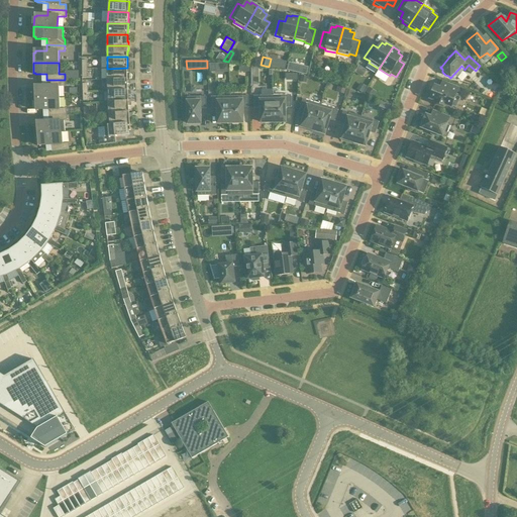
[(289,63),(287,71),(293,72),(295,64),(289,63)]
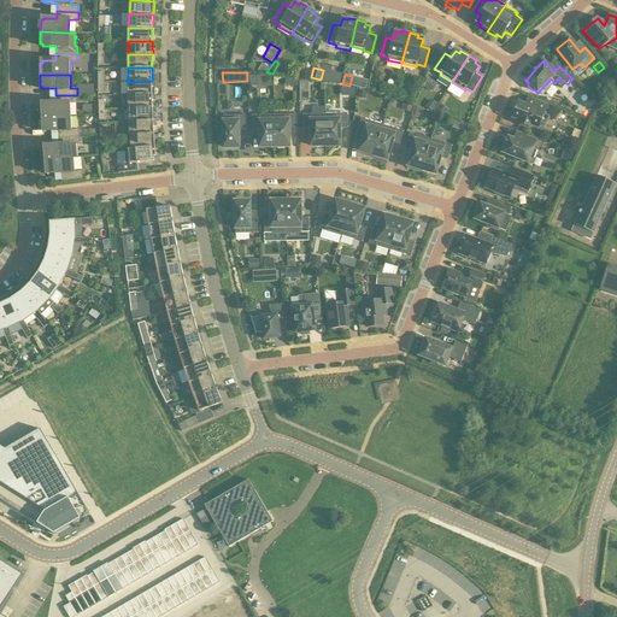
[(128,95),(152,94),(152,81),(128,82),(128,95)]
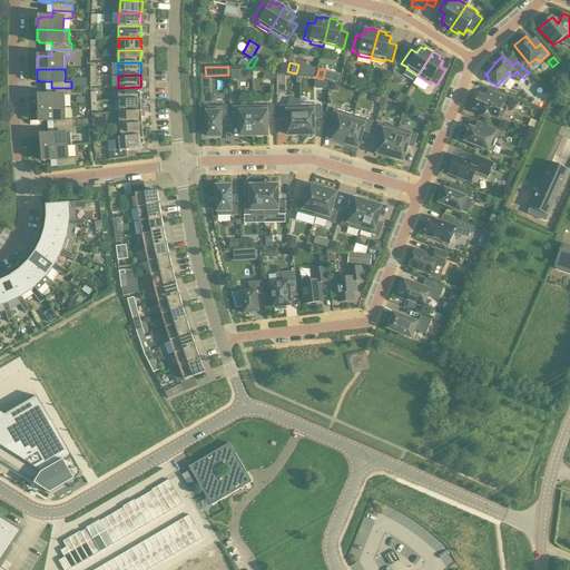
[(118,100),(141,99),(140,87),(118,88),(118,100)]
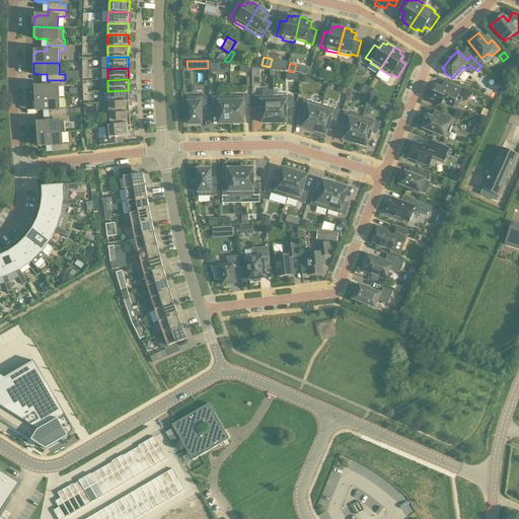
[(34,98),(60,97),(59,86),(65,86),(65,80),(47,80),(47,86),(36,87),(36,88),(33,88),(34,98)]
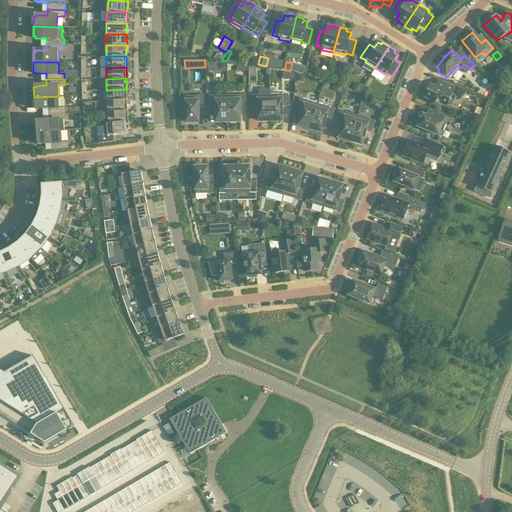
[(428,90),(426,90),(424,96),(425,96),(425,98),(432,101),(431,103),(439,106),(440,104),(447,107),(448,105),(451,106),(455,97),(451,95),(454,88),(441,82),(438,88),(430,85),(428,90)]
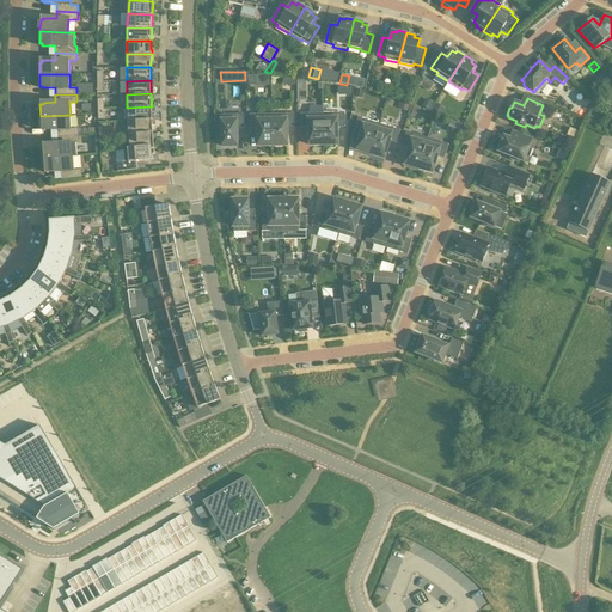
[(434,103),(427,99),(422,106),(429,110),(434,103)]
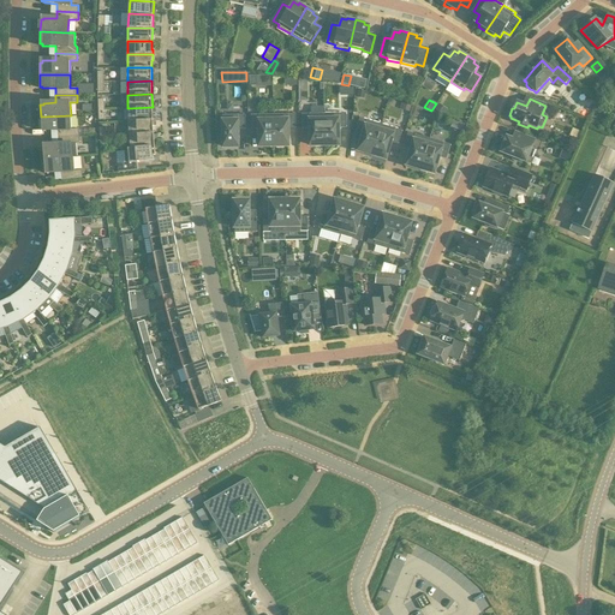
[(447,109),(440,105),(435,111),(443,115),(447,109)]
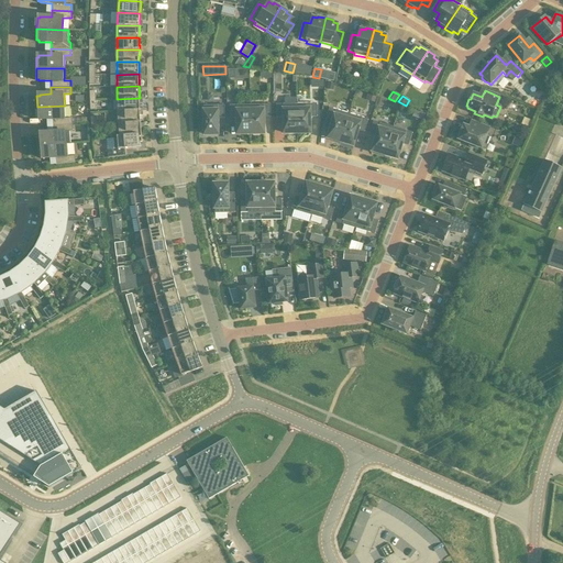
[(114,101),(114,110),(118,110),(118,112),(140,110),(140,98),(117,99),(117,100),(114,101)]
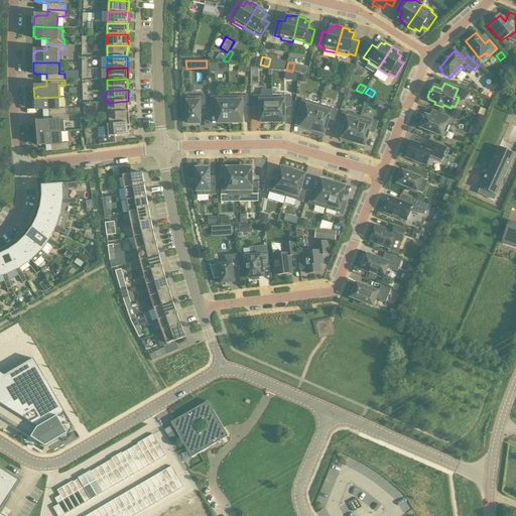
[(271,96),(272,122),(284,122),(284,114),(284,108),(290,108),(290,95),(271,96)]
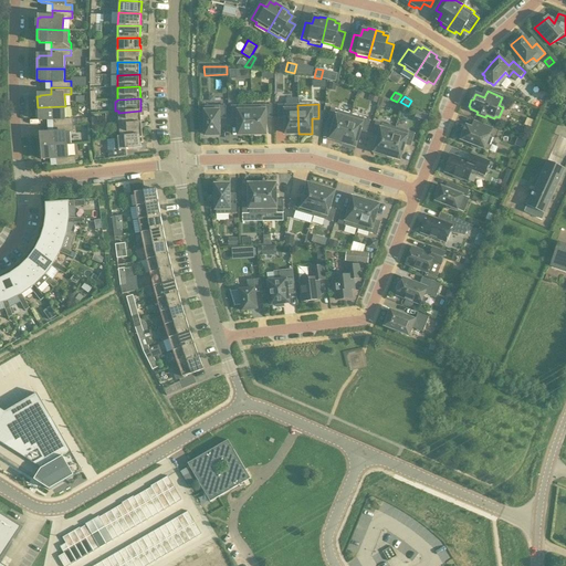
[(251,105),(231,106),(231,119),(238,119),(238,126),(238,135),(243,135),(243,136),(252,136),(252,135),(251,105)]
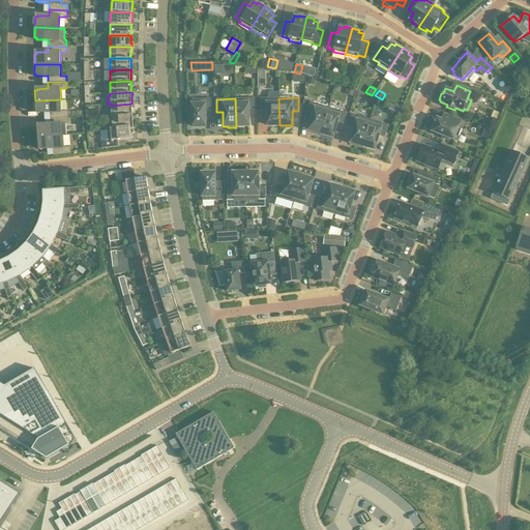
[(236,126),(248,125),(248,111),(255,111),(255,98),(235,98),(236,126)]
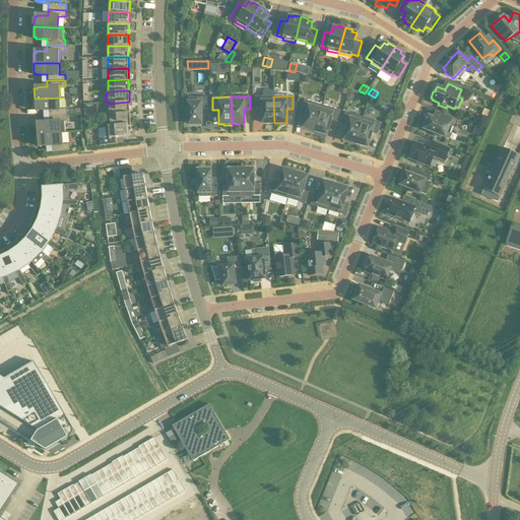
[(274,123),(273,96),(255,96),(255,110),(261,109),(261,115),(261,123),(266,123),(266,124),(274,124),(274,123)]
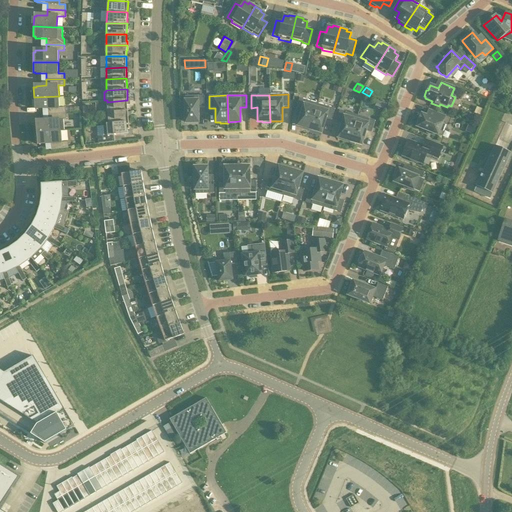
[(48,114),(66,113),(65,107),(59,108),(59,96),(34,97),(34,108),(37,107),(37,109),(47,108),(48,114)]
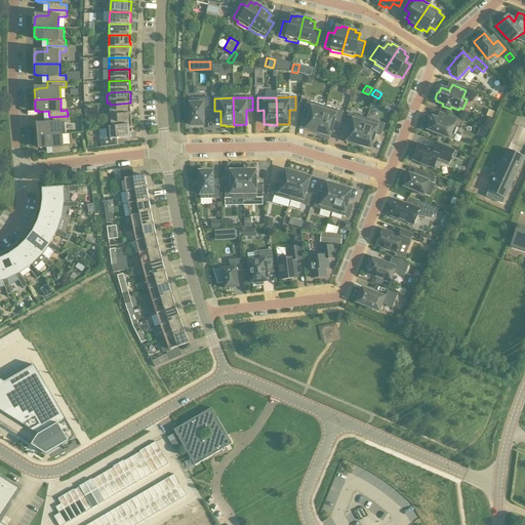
[(190,111),(188,111),(188,119),(190,119),(191,125),(203,125),(203,117),(203,111),(209,111),(209,98),(190,98),(190,104),(190,111)]
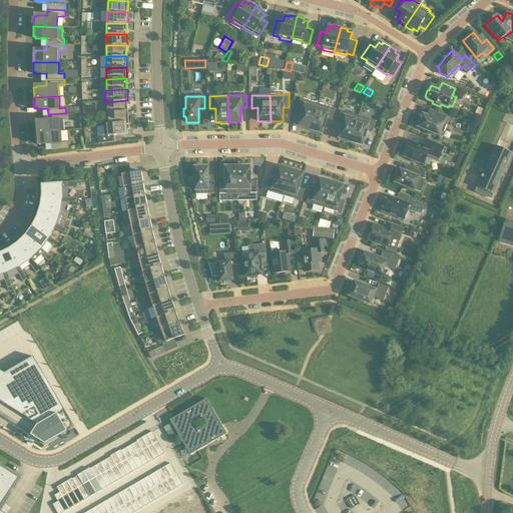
[(311,129),(318,104),(301,98),(297,110),(302,112),(299,125),(303,127),(303,128),(310,130),(311,129)]
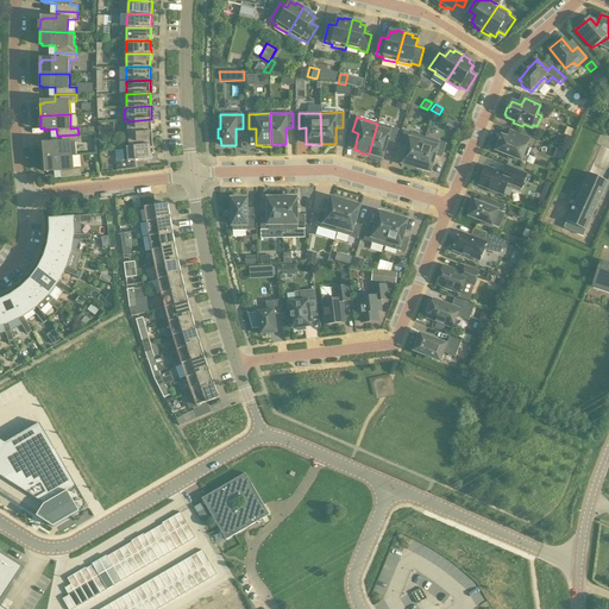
[(129,135),(152,132),(151,119),(127,121),(129,135)]
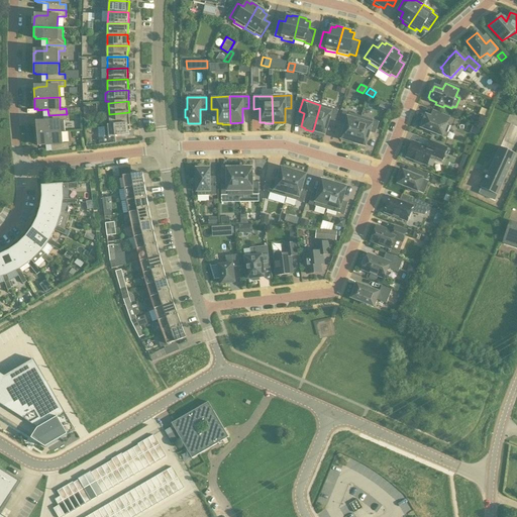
[(379,108),(389,111),(391,105),(381,102),(379,108)]
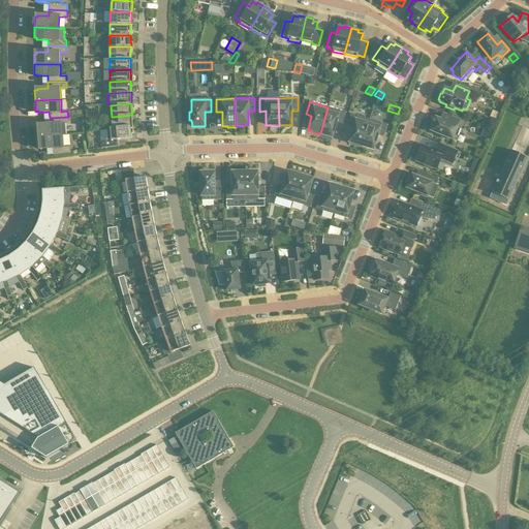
[(328,107),(320,133),(333,136),(335,129),(337,123),(342,125),(346,113),(328,107)]
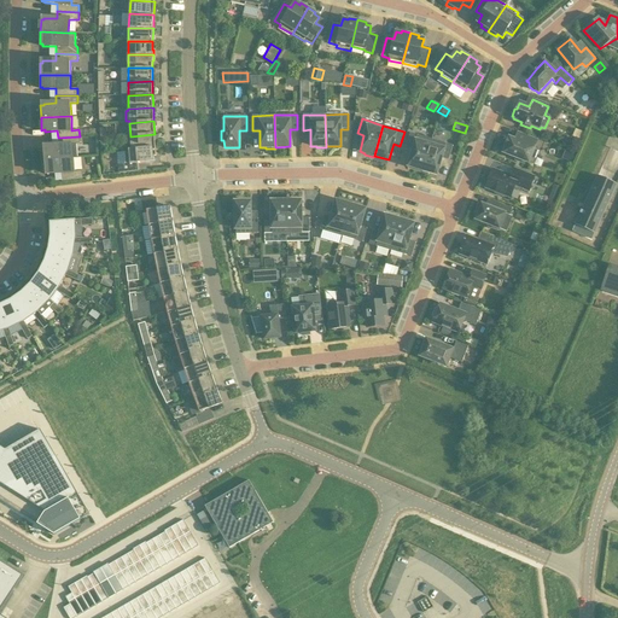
[(525,162),(529,164),(530,163),(534,164),(538,151),(535,150),(536,147),(535,147),(537,140),(518,133),(516,139),(509,136),(508,140),(507,139),(505,145),(506,145),(503,153),(517,158),(516,161),(524,164),(525,162)]
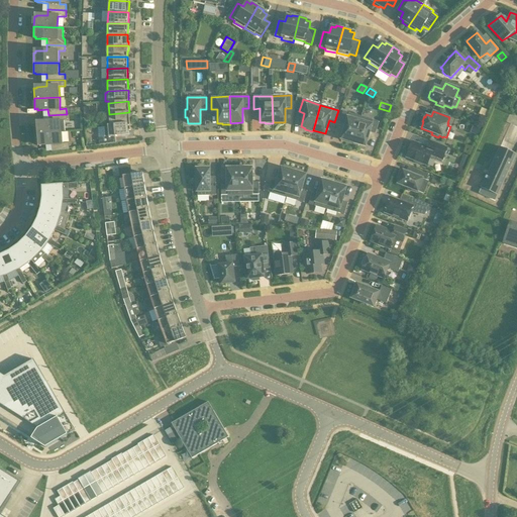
[(110,124),(130,123),(129,112),(109,114),(110,124)]
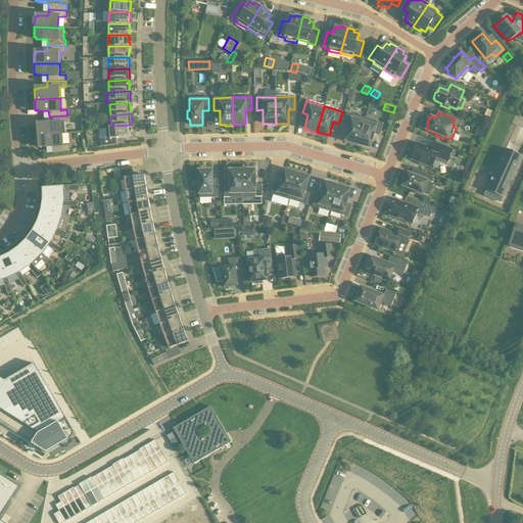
[(358,144),(365,119),(347,113),(343,125),(349,126),(347,133),(345,140),(349,142),(349,143),(357,145),(358,144)]
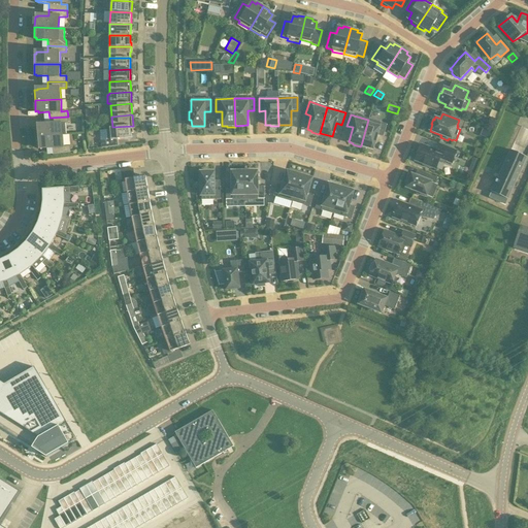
[(66,135),(65,123),(68,123),(68,117),(50,118),(50,124),(39,125),(39,127),(36,127),(37,137),(63,135),(66,135)]
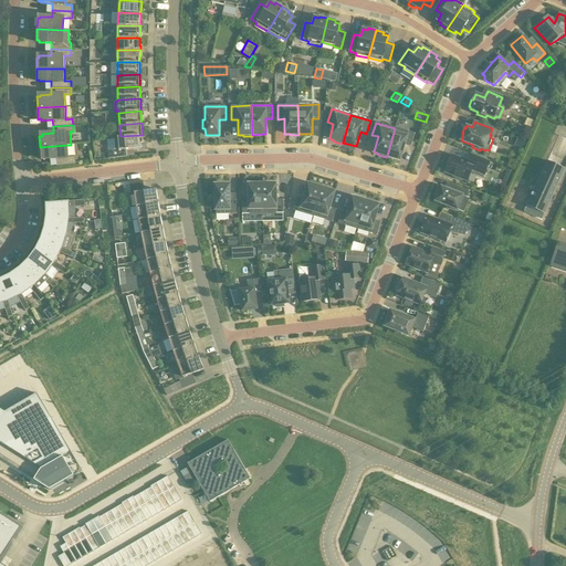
[(395,128),(387,156),(400,159),(402,152),(405,145),(410,147),(415,135),(395,128)]
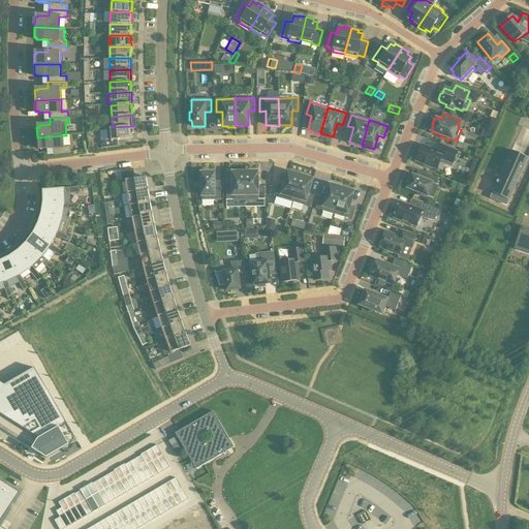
[(119,147),(118,139),(132,138),(131,134),(133,133),(133,126),(113,127),(111,128),(111,130),(107,130),(109,141),(101,141),(101,148),(119,147)]
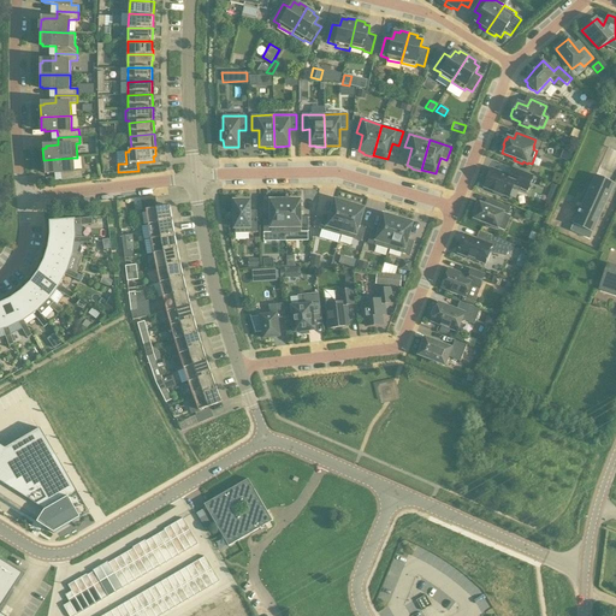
[(562,160),(570,164),(574,154),(566,152),(562,160)]
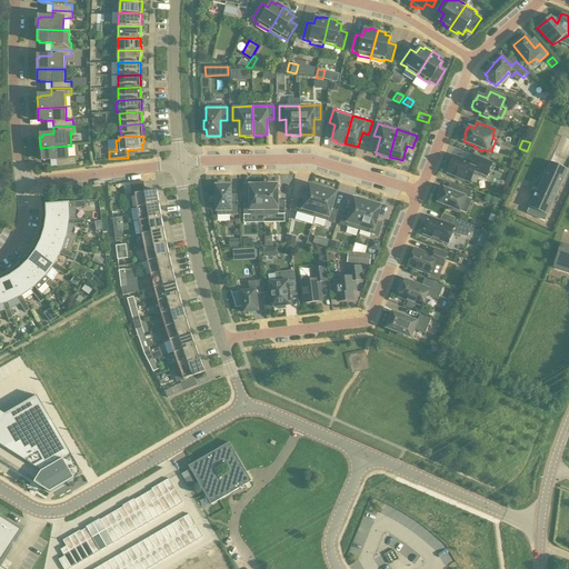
[(69,158),(68,146),(40,148),(41,159),(43,159),(45,160),(56,159),(57,167),(77,163),(76,158),(69,158)]
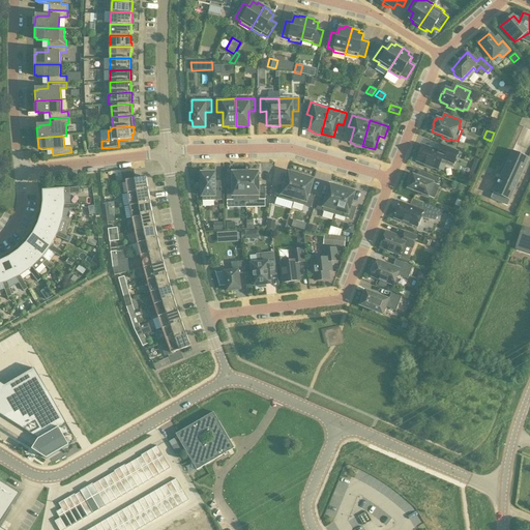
[(416,162),(424,165),(423,167),(432,170),(432,168),(437,170),(440,162),(443,164),(444,160),(453,164),(458,152),(441,146),(438,152),(422,146),(421,149),(419,149),(416,156),(418,157),(416,162)]
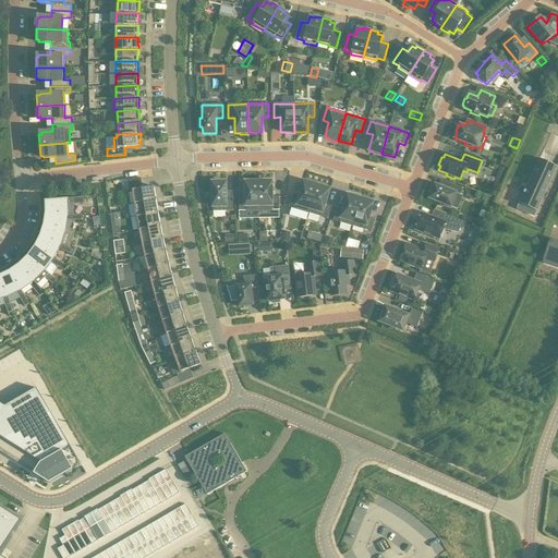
[(517,208),(534,216),(536,211),(537,211),(557,167),(540,159),(517,208)]
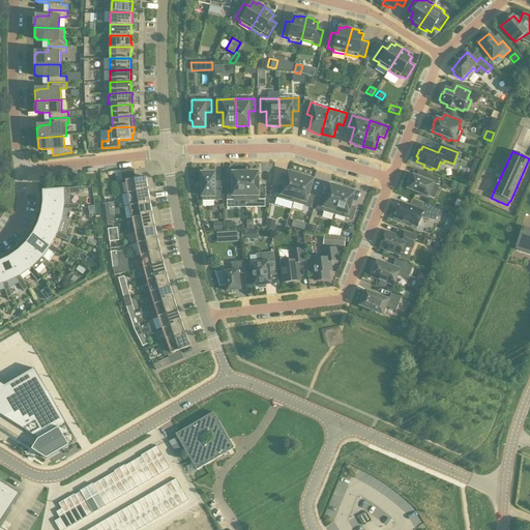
[(127,193),(148,189),(146,177),(136,179),(135,169),(121,171),(123,180),(125,180),(127,193)]
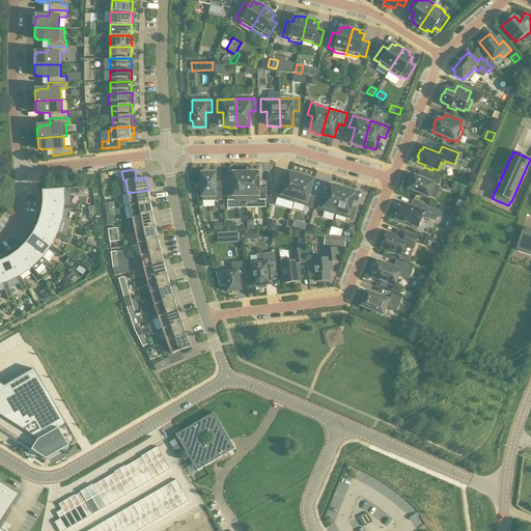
[(202,201),(222,201),(221,188),(216,188),(215,173),(211,173),(211,172),(202,172),(202,174),(201,174),(202,180),(199,180),(199,189),(202,189),(202,201)]
